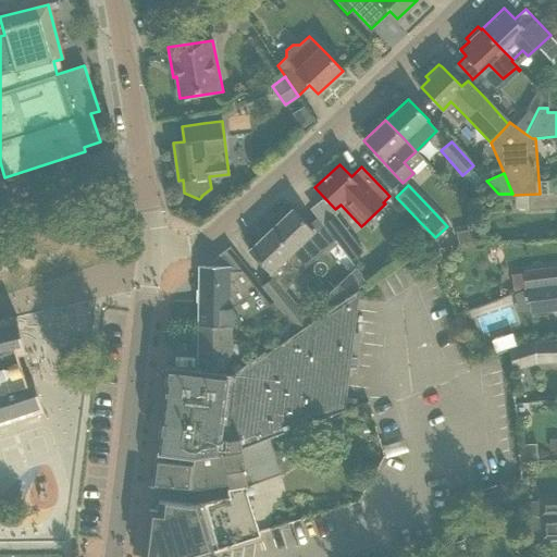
[(529,210),(556,209),(556,193),(553,194),(540,194),(514,195),(514,196),(515,210),(529,209),(529,210)]
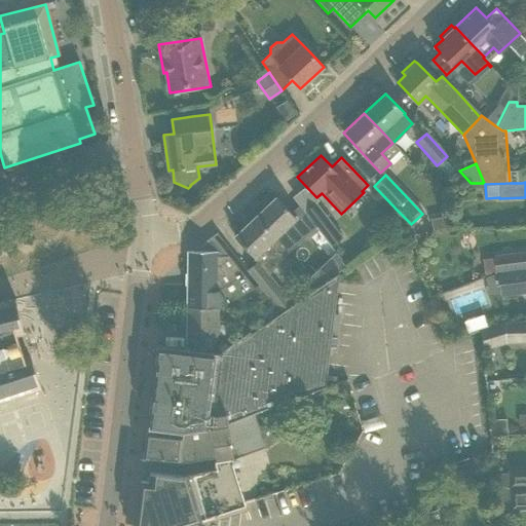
[(276,196),(254,217),(285,249),(288,254),(289,253),(314,227),(304,213),(299,207),(292,214),(290,212),(276,196)]
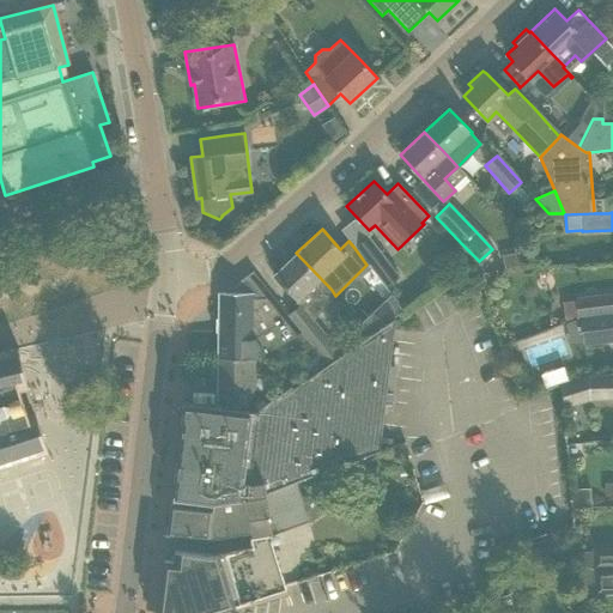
[(384,290),(399,277),(369,238),(354,248),(366,265),(384,290)]
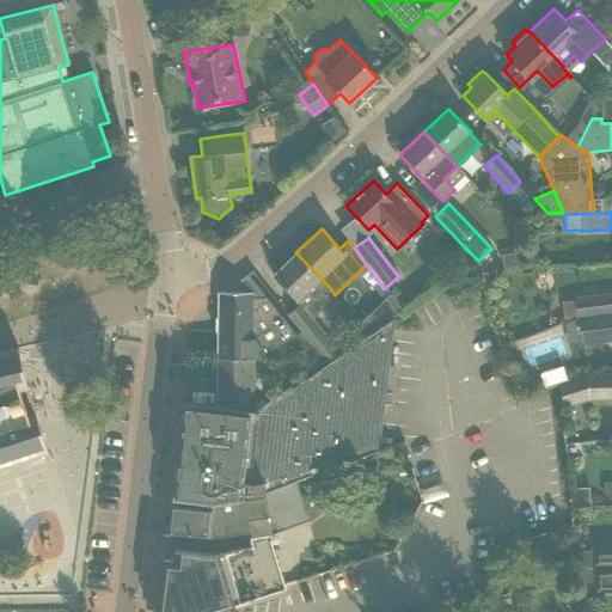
[(335,295),(331,289),(295,252),(273,275),(297,300),(293,304),(297,306),(287,316),(300,332),(300,331),(312,346),(313,348),(326,337),(313,320),(324,305),(335,295)]
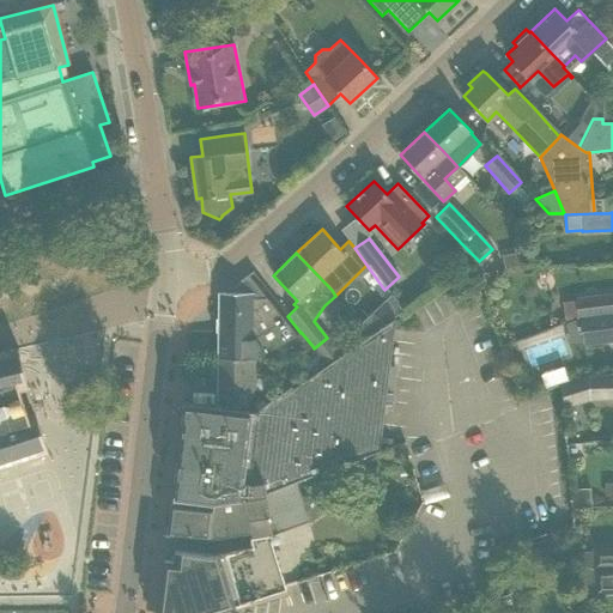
[(292,338),(261,296),(246,277),(225,292),(218,292),(218,358),(255,359),(275,347),(292,338)]
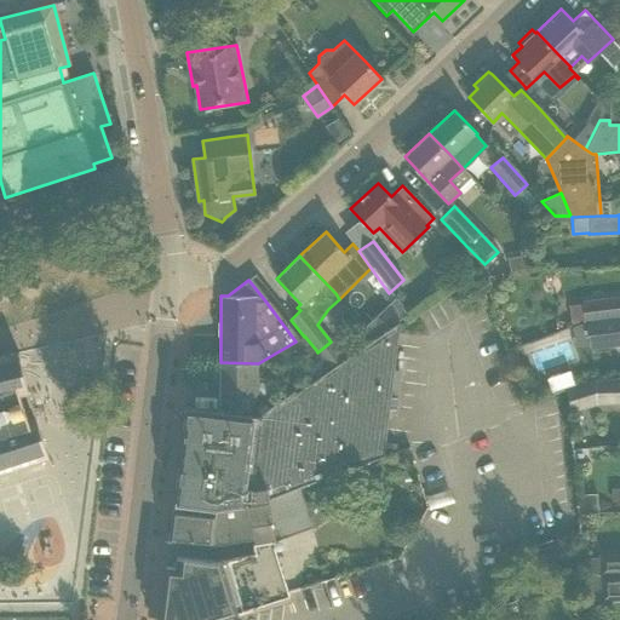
[(584,323),(586,323),(619,317),(619,297),(581,303),(584,323)]
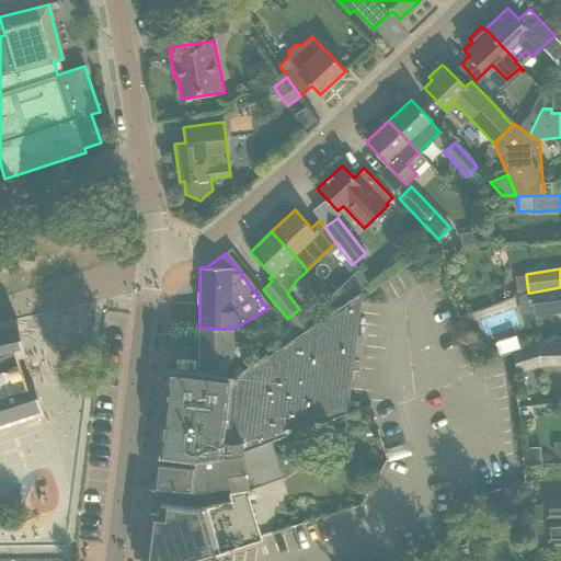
[(357,294),(368,287),(366,286),(348,297),(348,298),(268,356),(266,353),(235,377),(198,371),(168,368),(165,387),(167,387),(163,421),(161,420),(159,439),(161,439),(159,457),(195,460),(244,454),(243,451),(270,441),(343,414),(357,294)]
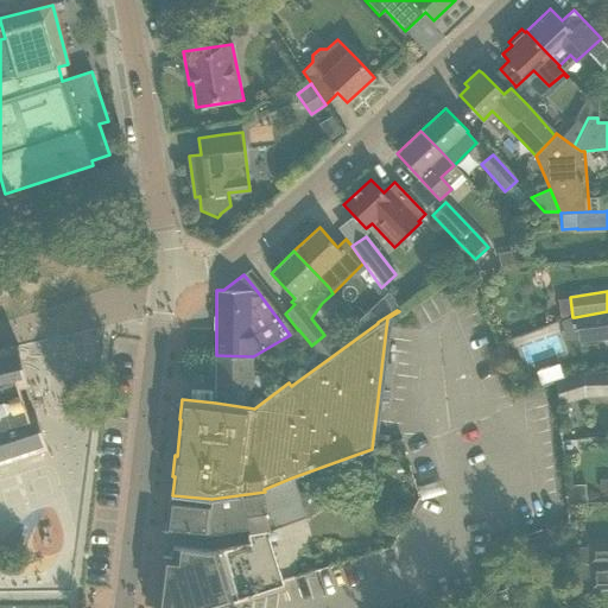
[(365,331),(379,322),(367,310),(355,322),(365,331)]
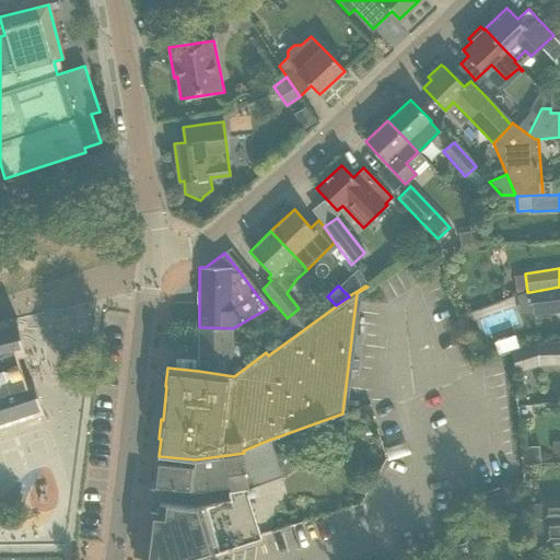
[(533,316),(559,313),(559,287),(529,292),(533,316)]
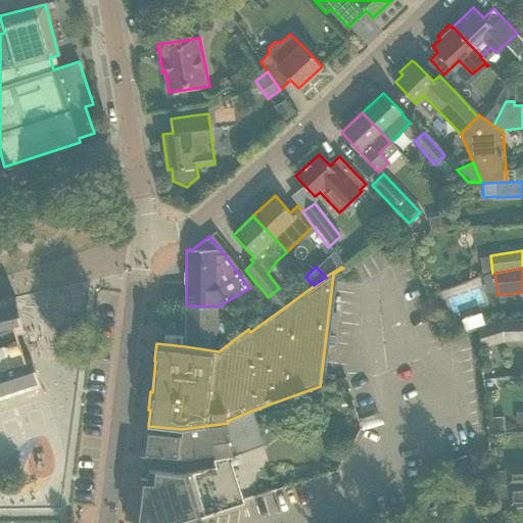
[(0,397),(41,385),(24,332),(15,297),(0,300),(0,397)]
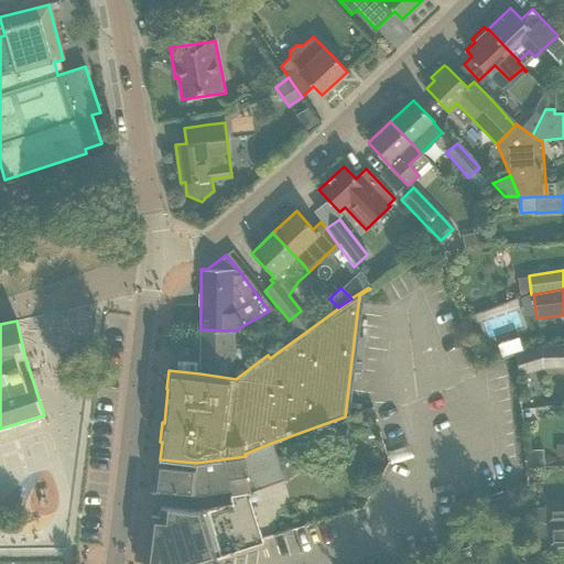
[(236,379),(235,331),(201,329),(199,373),(236,379)]
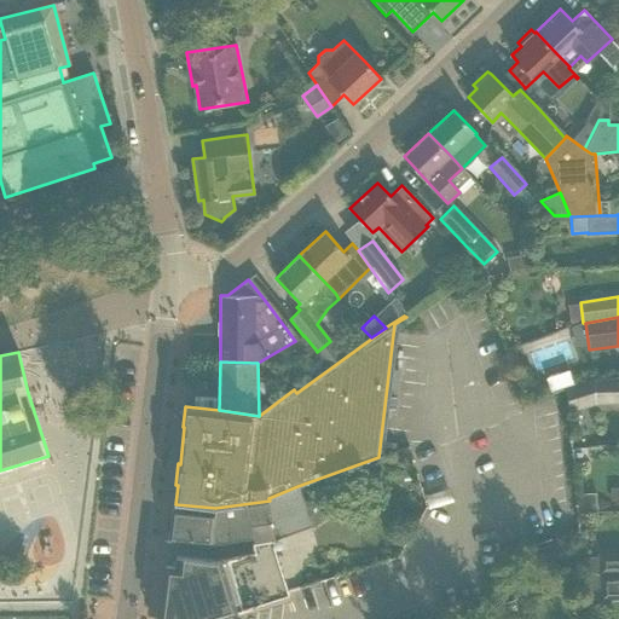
[(618,404),(618,377),(593,379),(566,388),(570,414),(596,405),(618,404)]
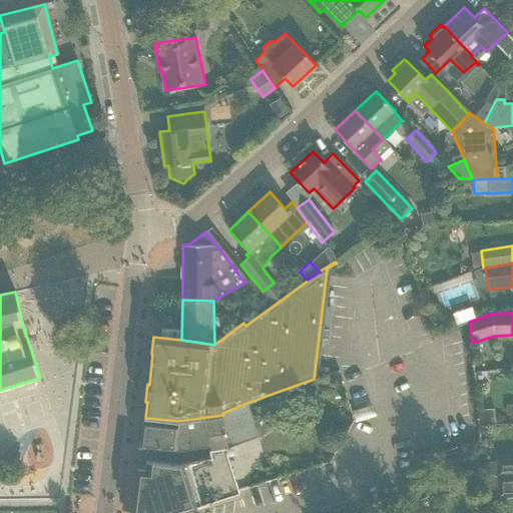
[(228,447),(225,428),(223,415),(178,421),(177,424),(145,421),(143,420),(139,447),(142,448),(142,447),(176,451),(209,445),(210,450),(209,450),(210,458),(227,454),(225,448),(228,447)]
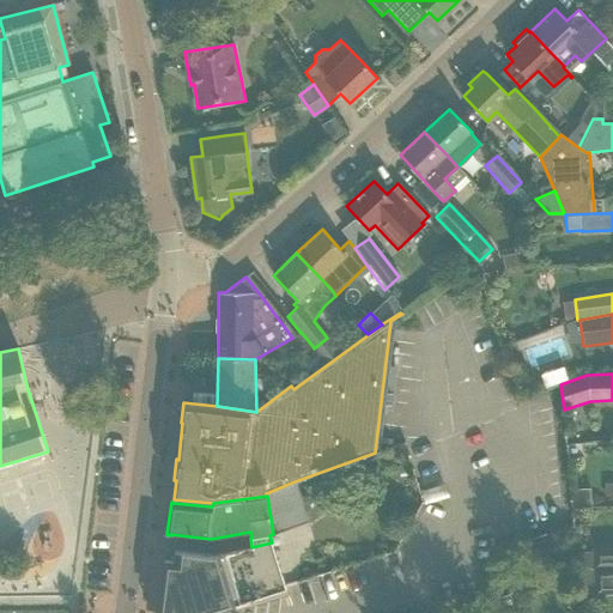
[(211,612),(286,589),(285,586),(272,542),(252,547),(213,554),(175,550),(174,560),(164,558),(157,612),(211,612)]
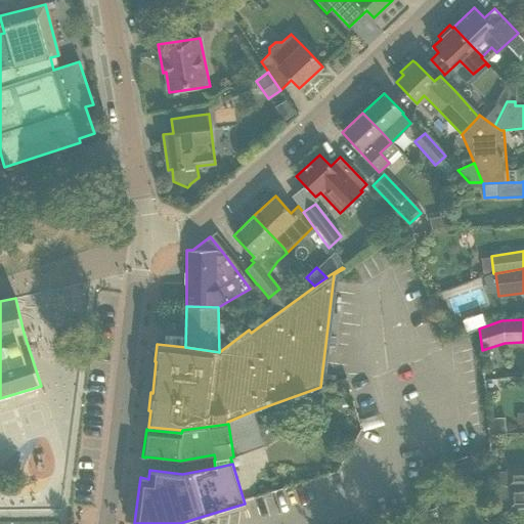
[(508,485),(523,484),(523,468),(508,469),(508,472),(508,485)]
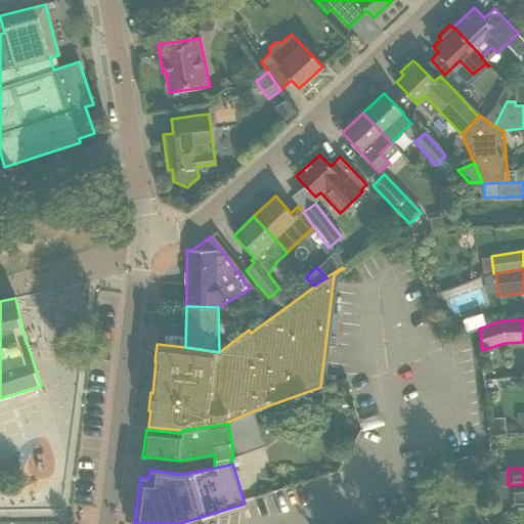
[(508,472),(494,472),(495,486),(508,485),(508,472)]
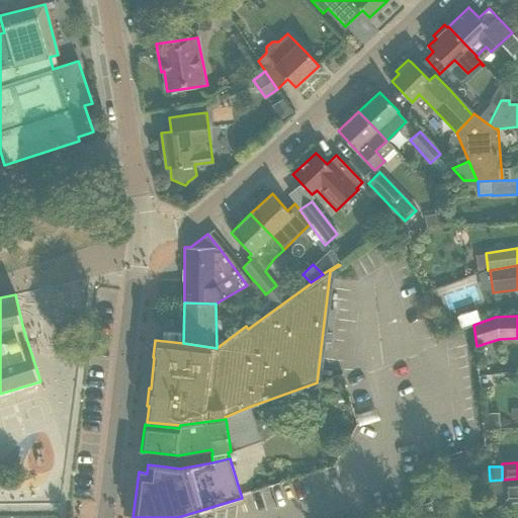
[(517,479),(502,480),(503,502),(517,501),(517,479)]
